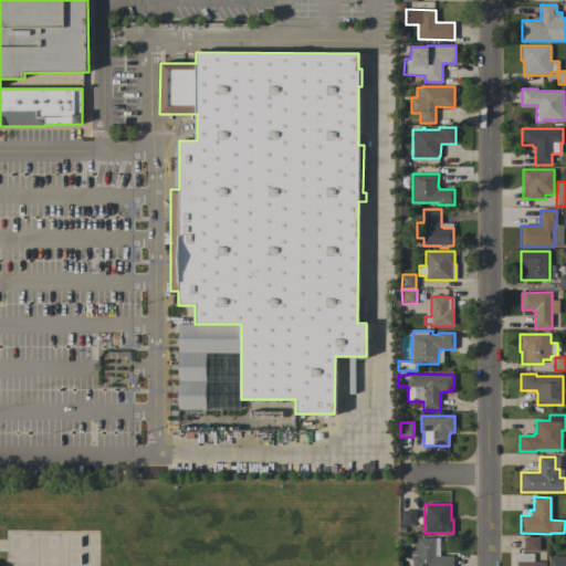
[(416,511),(416,526),(402,526),(402,511),(416,511)]
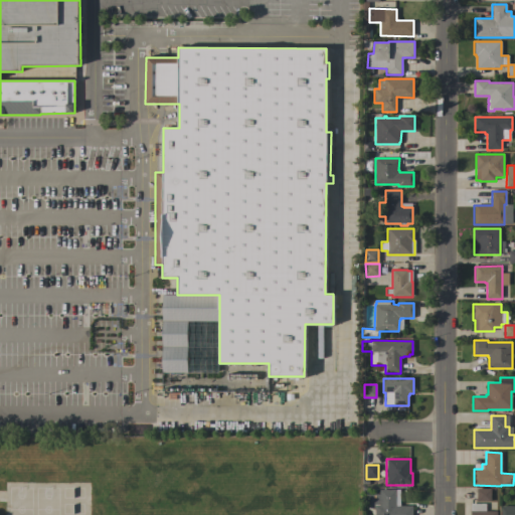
[(490,489),(490,501),(477,501),(477,489),(490,489)]
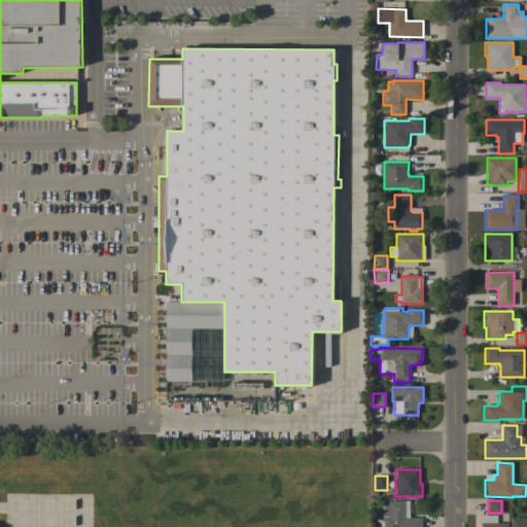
[(409,518),(421,518),(421,526),(383,526),(383,520),(375,520),(375,505),(388,505),(388,501),(409,501),(409,518)]
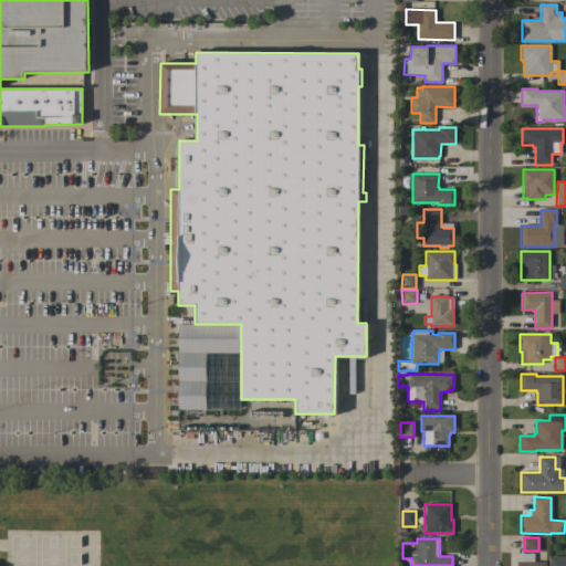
[(545,565),(516,565),(516,562),(517,562),(517,554),(533,554),(533,562),(545,562),(545,565)]
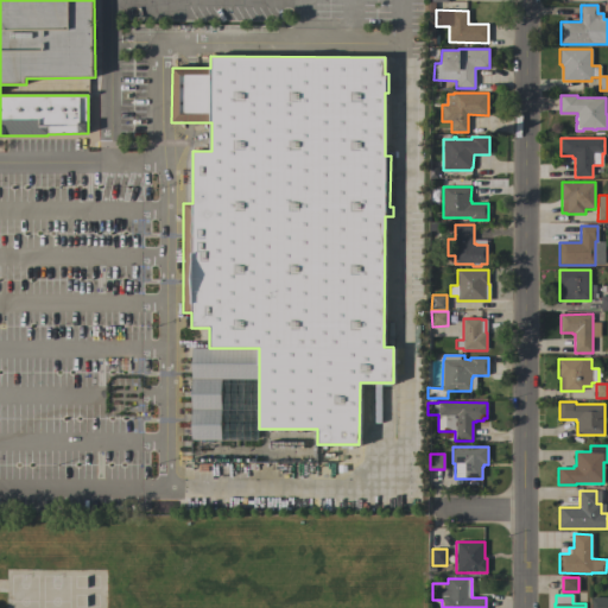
[(607,607),(591,607),(591,597),(607,597),(607,600),(607,607)]
